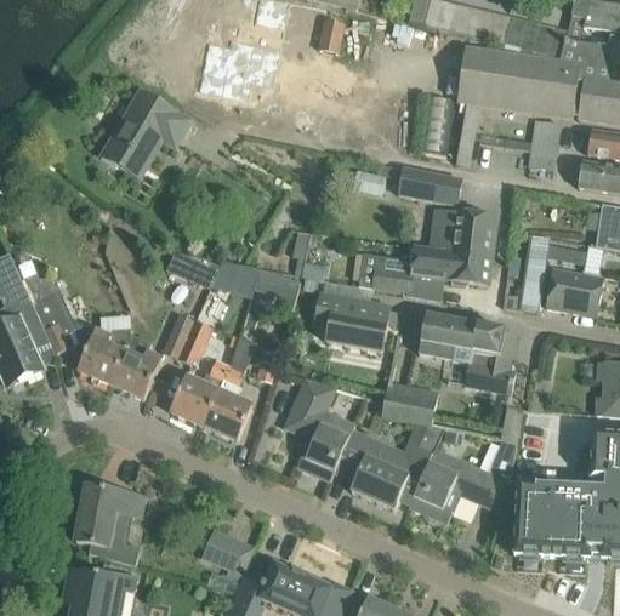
[(259,0),(255,23),(283,28),(282,38),(283,38),(290,1),(324,9),(324,6),(291,0),(259,0)]
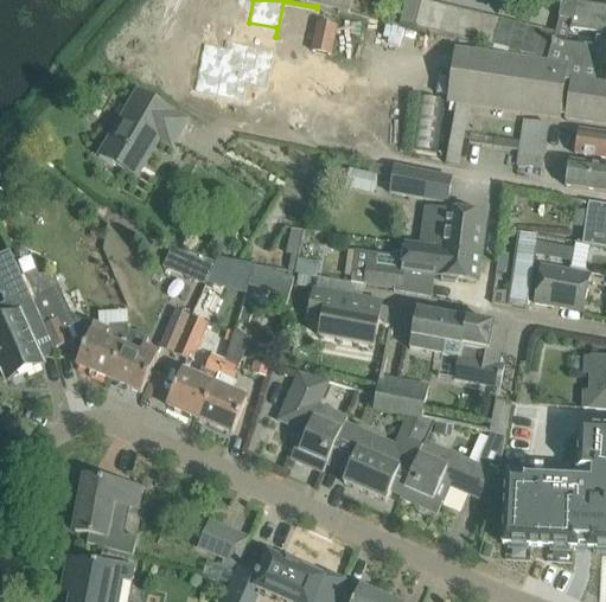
[(413,25),(426,29),(433,0),(419,0),(415,15),(413,25)]
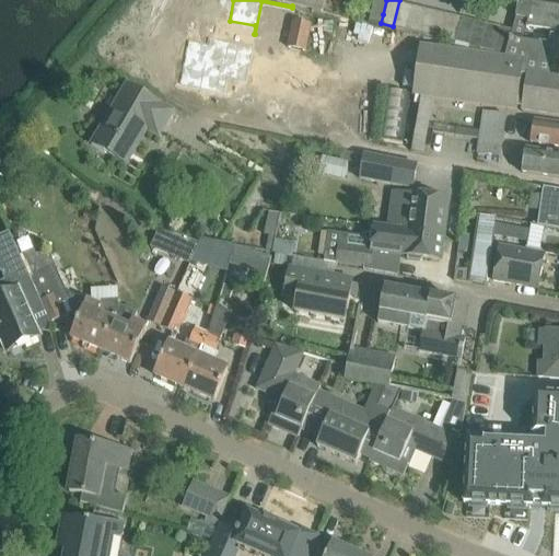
[(393,26),(405,29),(411,3),(399,0),(393,26)]
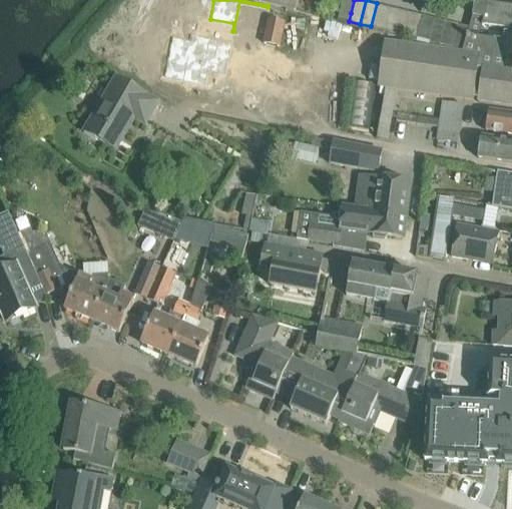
[(385,84),(395,86),(473,98),(473,95),(476,96),(476,98),(511,103),(511,31),(502,30),(501,37),(477,34),(480,22),(511,26),(511,3),(488,0),(472,0),(470,10),(460,50),(385,39),(379,83),(385,84)]
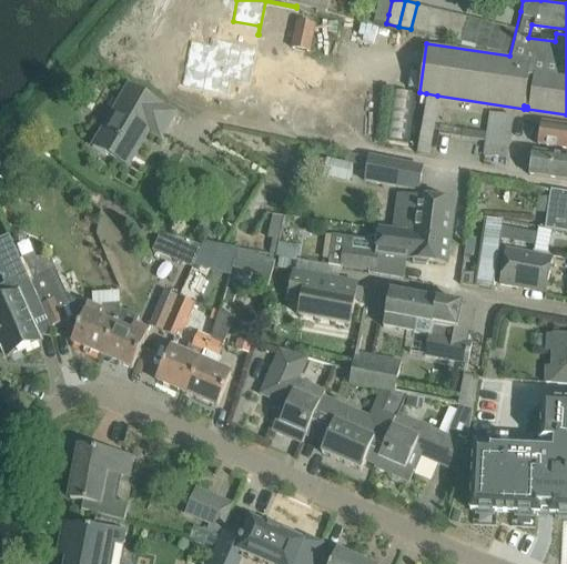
[(411,29),(423,32),(429,6),(417,3),(411,29)]
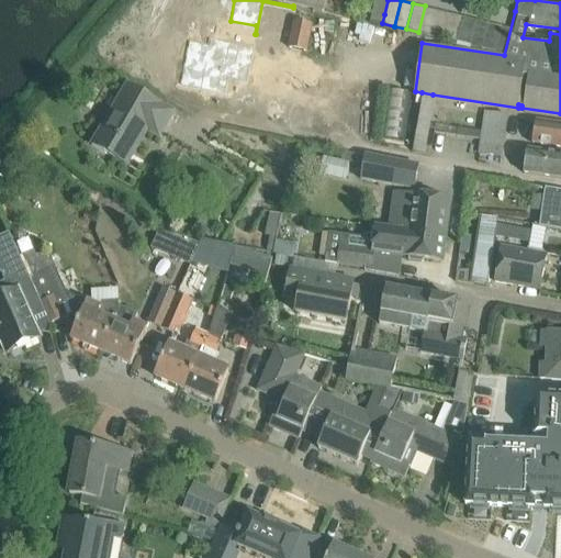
[(418,32),(430,35),(437,9),(425,6),(418,32)]
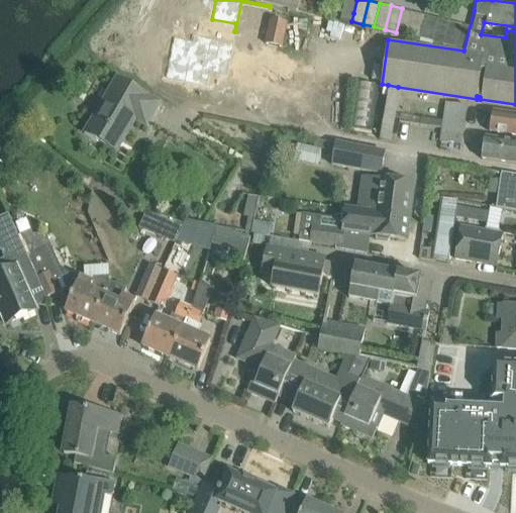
[(396,32),(408,35),(413,11),(402,8),(396,32)]
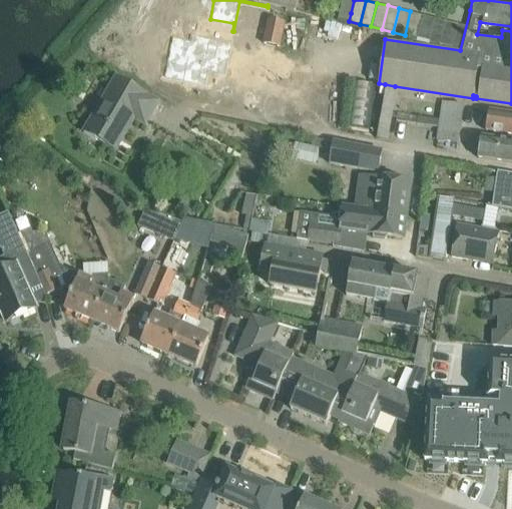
[(349,21),(351,13),(339,10),(337,18),(349,21)]
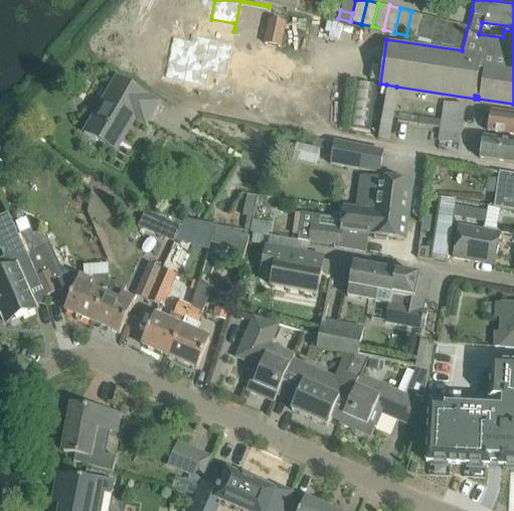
[(406,35),(417,37),(422,14),(411,11),(406,35)]
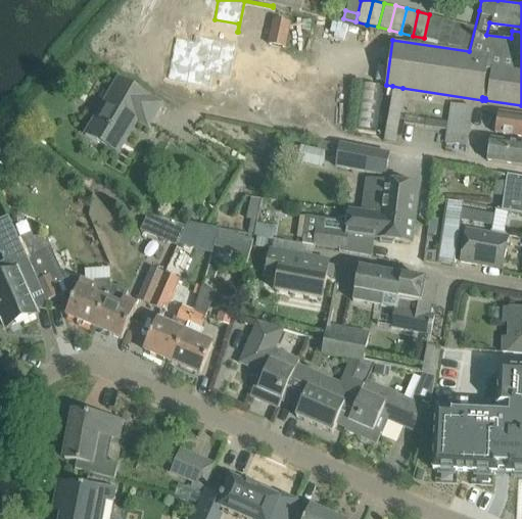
[(424,38),(435,41),(441,16),(429,14),(424,38)]
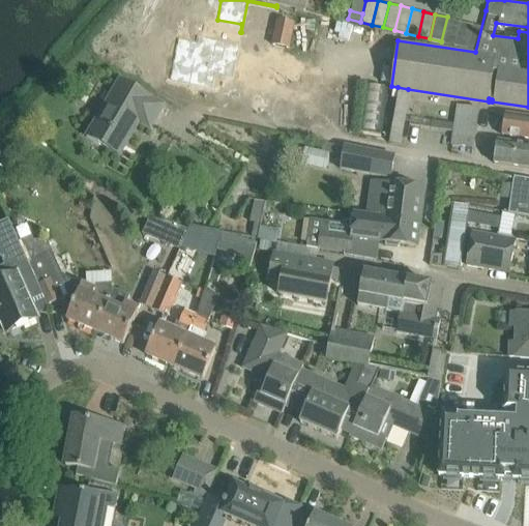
[(459,20),(447,17),(441,41),(452,45),(459,20)]
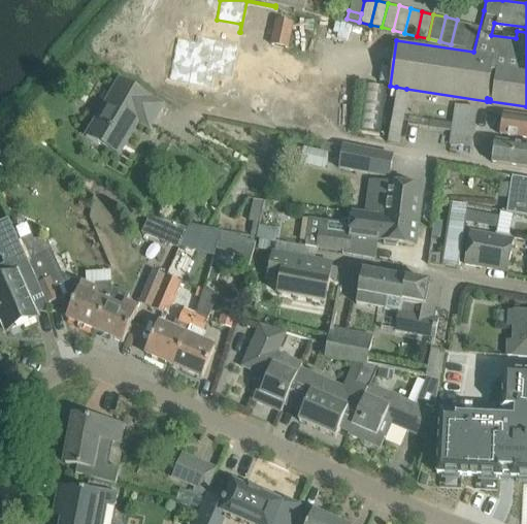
[(292,21),(276,18),(270,41),(287,45),(292,21)]
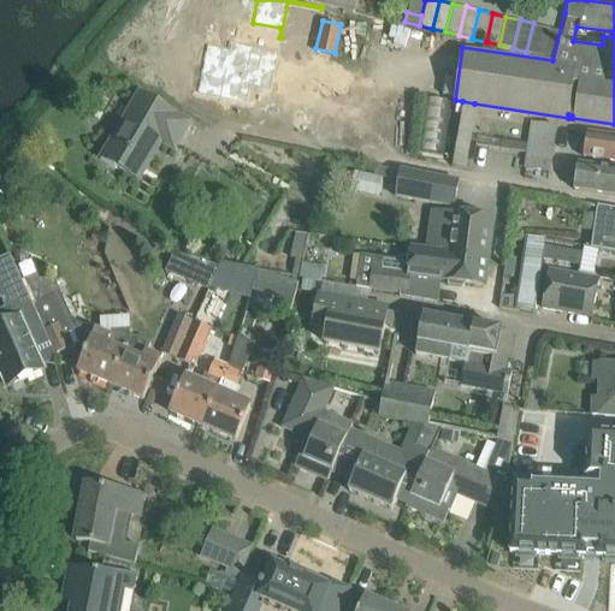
[(526,52),(539,55),(547,27),(533,23),(526,52)]
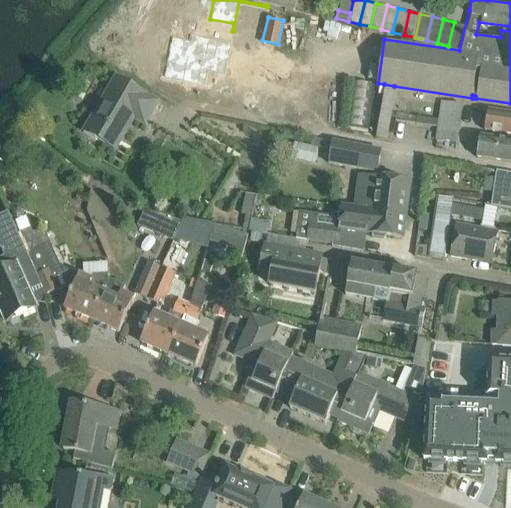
[(465,25),(454,22),(448,46),(459,49),(465,25)]
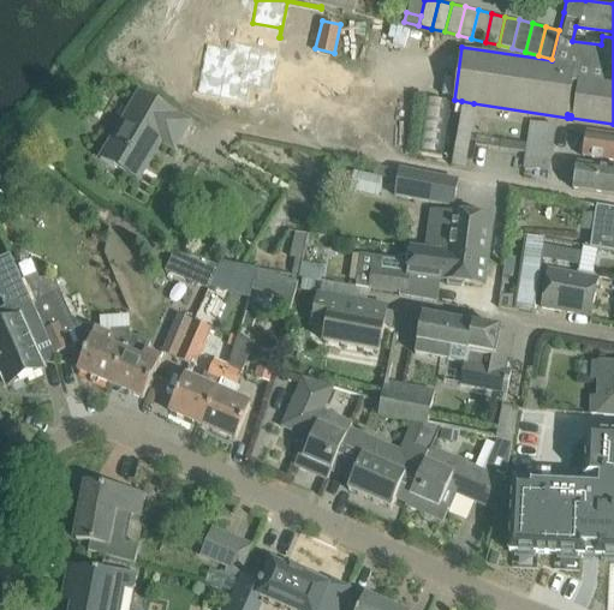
[(192,88),(192,89),(249,100),(250,99),(245,97),(249,83),(270,88),(278,47),(228,37),(228,40),(228,45),(206,40),(196,88),(192,88)]
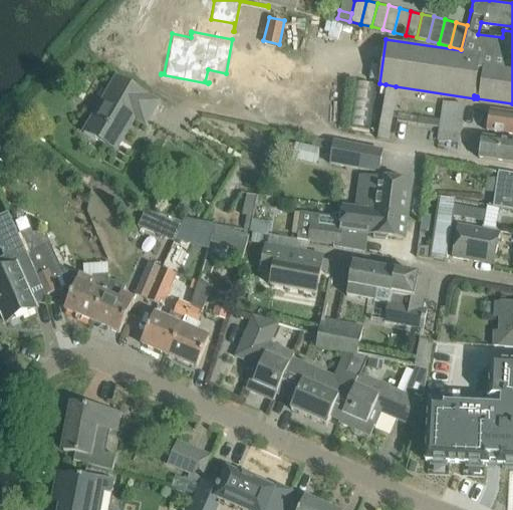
[(115,74),(83,130),(114,149),(134,115),(145,122),(158,99),(115,74)]
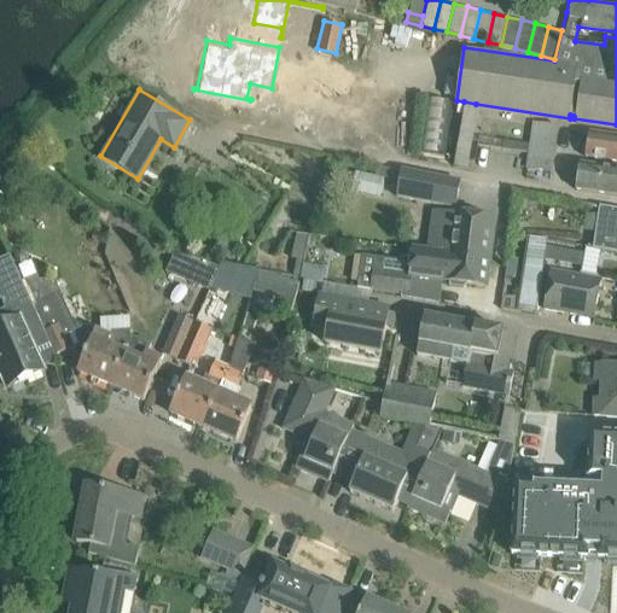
[(428,93),(417,146),(437,150),(447,97),(428,93)]
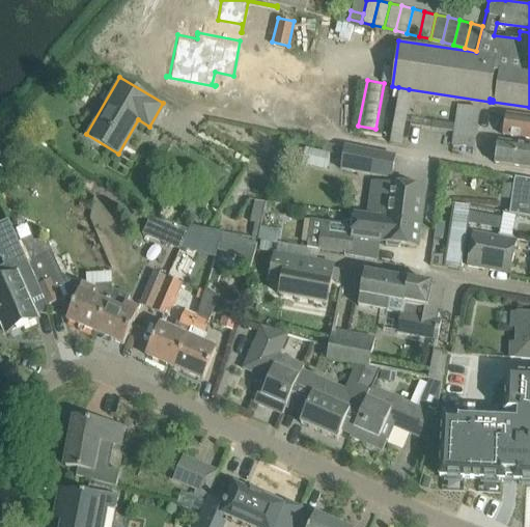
[(398,87),(392,119),(389,140),(399,142),(402,121),(409,89),(398,87)]
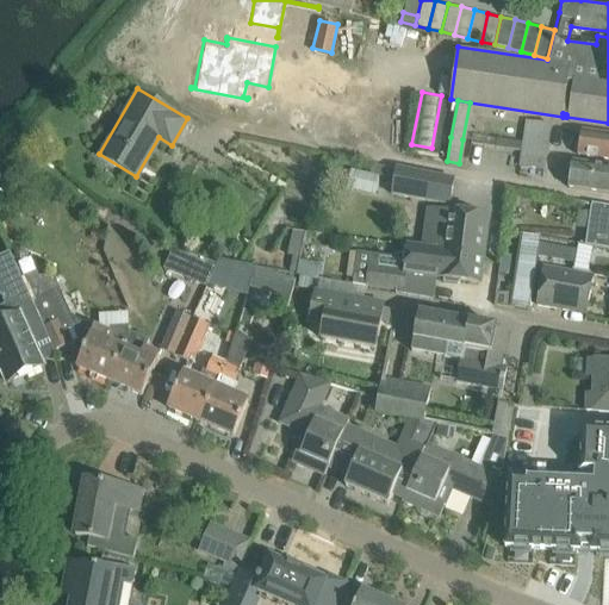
[(545,167),(551,120),(524,117),(521,139),(472,132),(471,141),(521,148),(519,163),(545,167)]
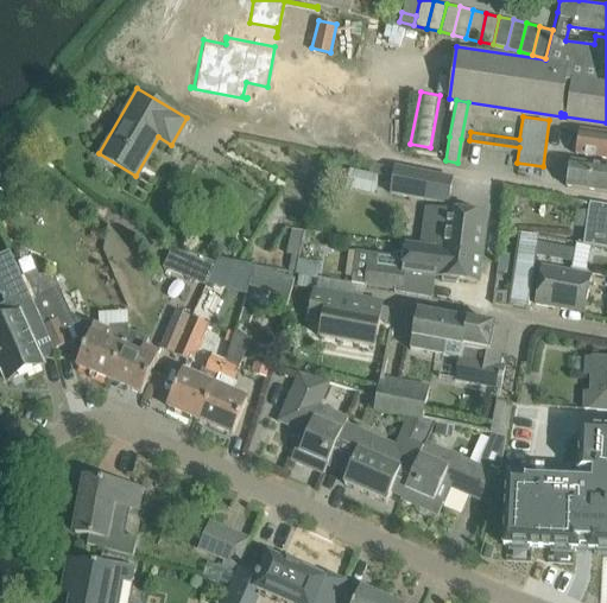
[(606,131),(579,127),(575,151),(606,156),(606,131)]
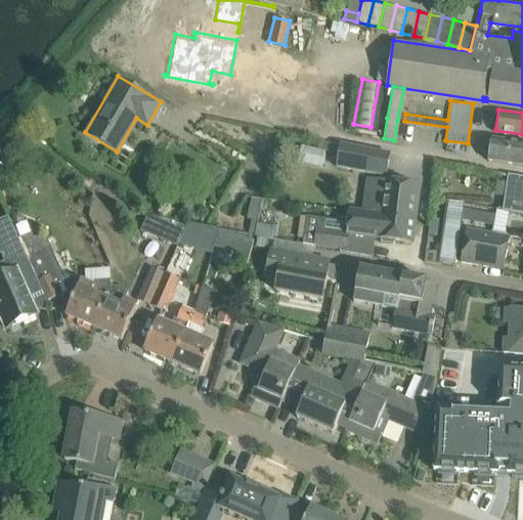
[(522,142),(490,138),(487,158),(522,163),(522,142)]
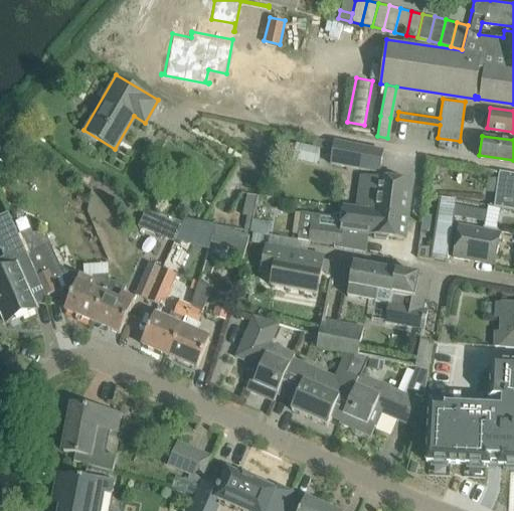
[(292,161),(317,165),(320,144),(295,140),(292,161)]
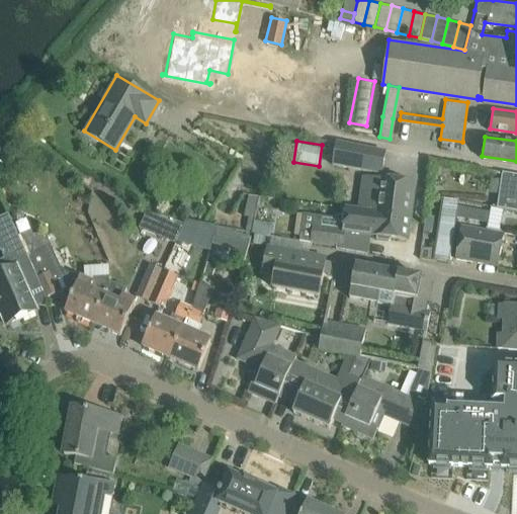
[(384,150),(335,141),(331,162),(381,171),(384,150)]
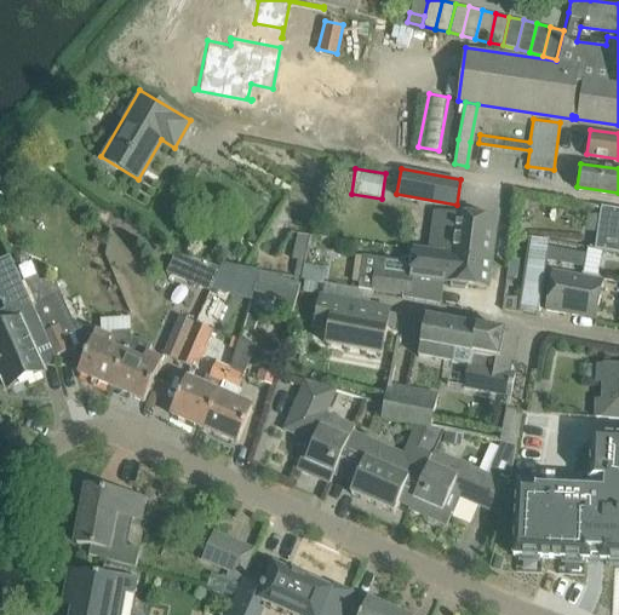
[(618,207),(601,203),(597,247),(618,249),(618,207)]
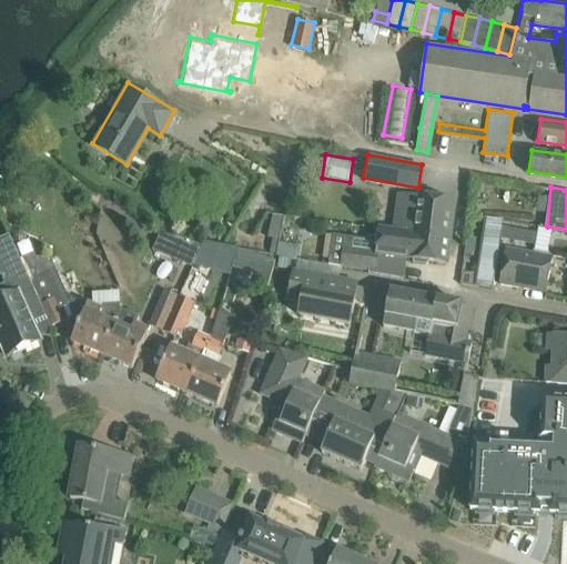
[(428,234),(448,238),(454,199),(397,191),(393,229),(419,232),(419,231),(428,232),(428,234)]
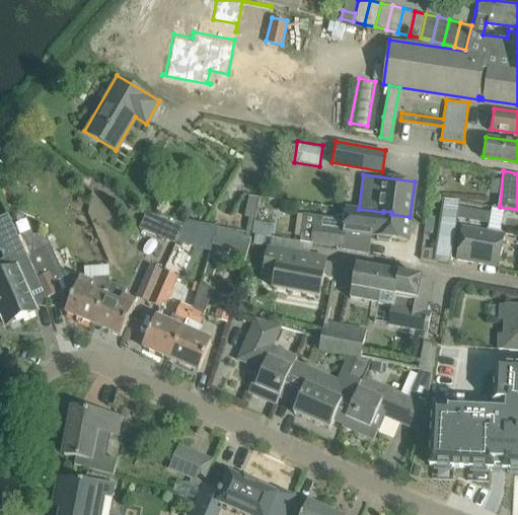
[(434,259),(447,262),(451,241),(458,200),(444,198),(440,221),(434,259)]
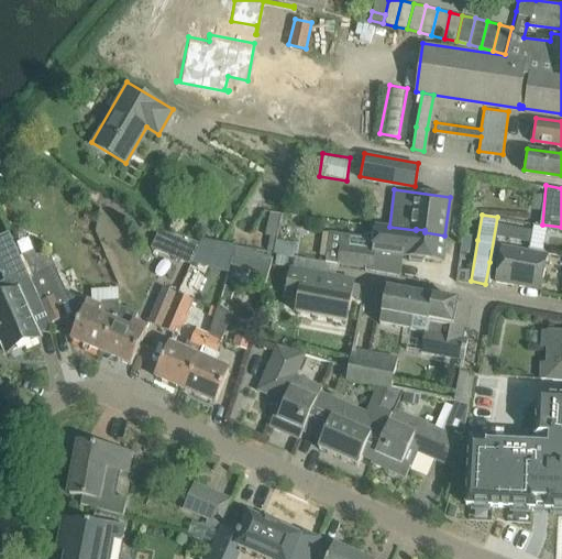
[(403,255),(403,253),(409,254),(409,258),(422,260),(423,256),(442,259),(444,236),(425,232),(425,230),(416,229),(416,230),(389,227),(375,225),(374,236),(328,229),(324,252),(339,253),(338,261),(367,265),(371,265),(372,255),(390,259),(392,253),(403,255)]
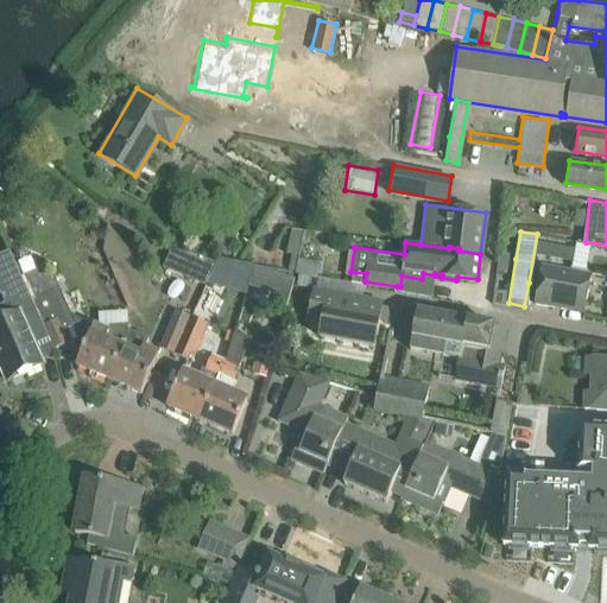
[(169,246),(162,264),(203,283),(204,279),(214,259),(193,249),(169,246)]
